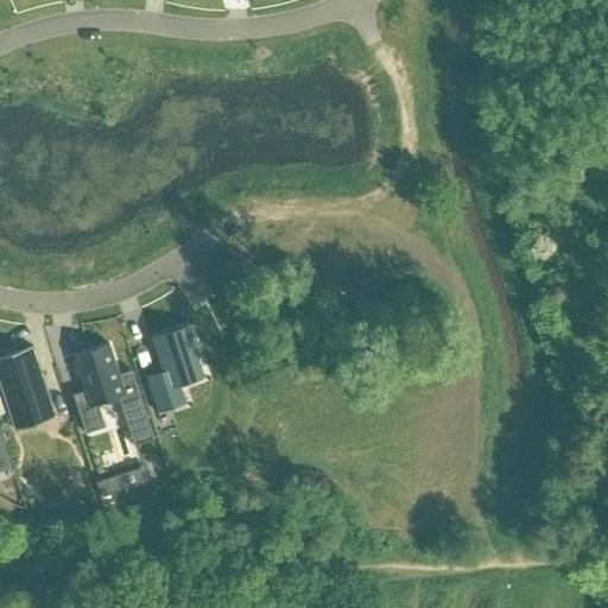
[(163,371),(146,377),(158,412),(175,406),(187,403),(181,385),(204,377),(188,325),(151,337),(163,371)]
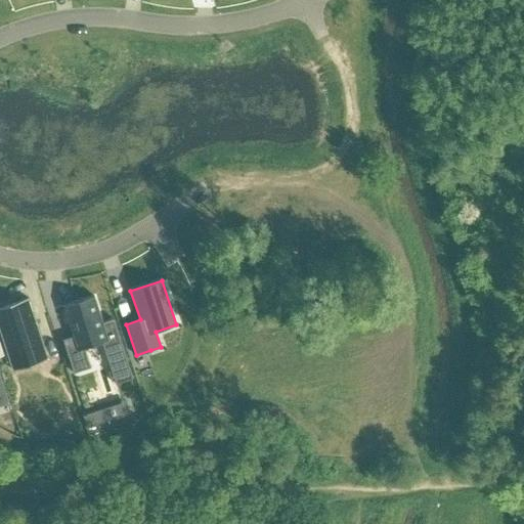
[(29,296),(0,306),(0,333),(11,366),(48,353),(29,296)]
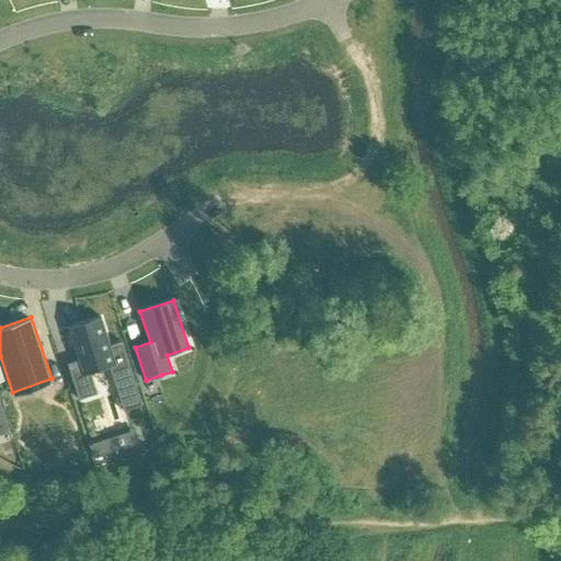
[(79,361),(68,364),(79,397),(96,391),(91,373),(110,367),(113,378),(132,373),(122,342),(111,345),(101,317),(68,328),(79,361)]
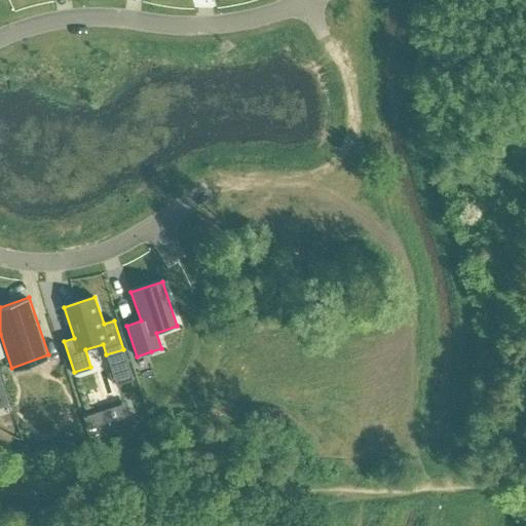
[(119,405),(87,415),(91,427),(123,417),(119,405)]
